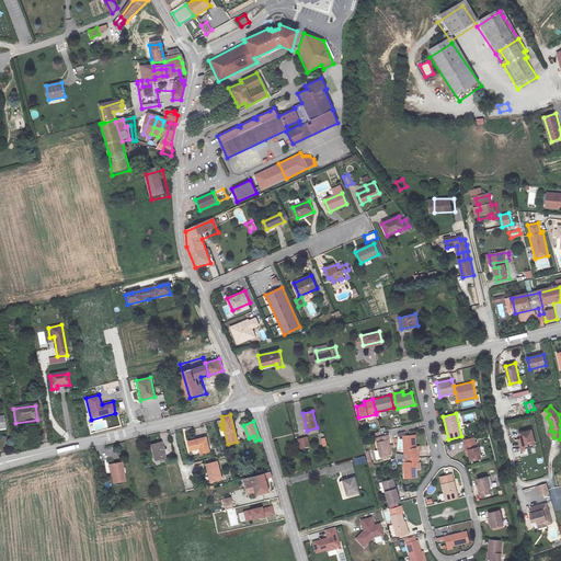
[(521,433),(522,438),(524,447),(535,445),(531,430),(521,433)]
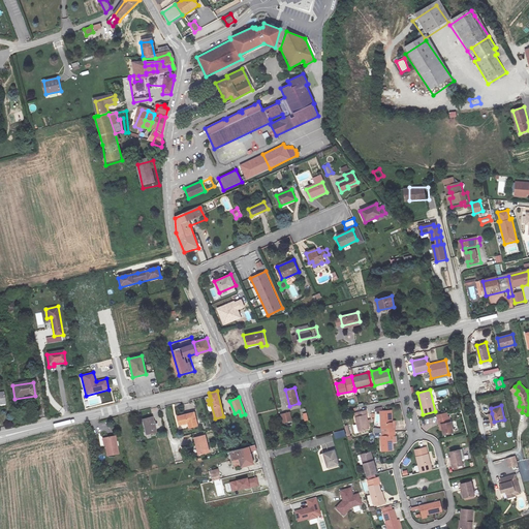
[(368,415),(367,410),(353,412),(354,417),(358,432),(370,429),(367,415),(368,415)]
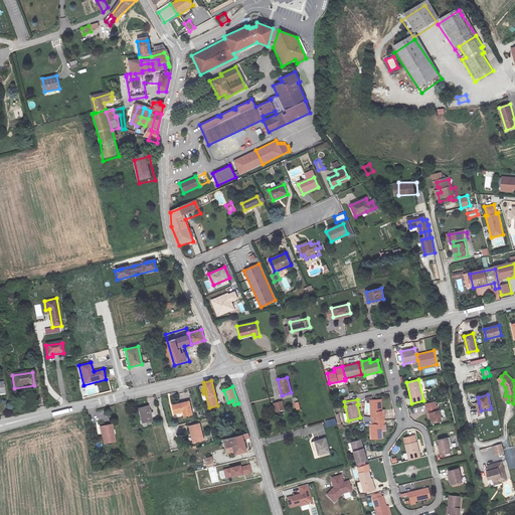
[(370,420),(385,419),(384,409),(382,410),(382,399),(369,399),(370,420)]
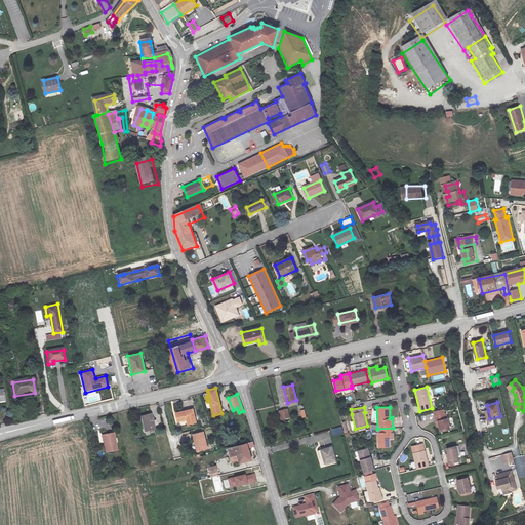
[(193,408),(177,412),(178,419),(187,417),(189,422),(197,420),(193,408)]
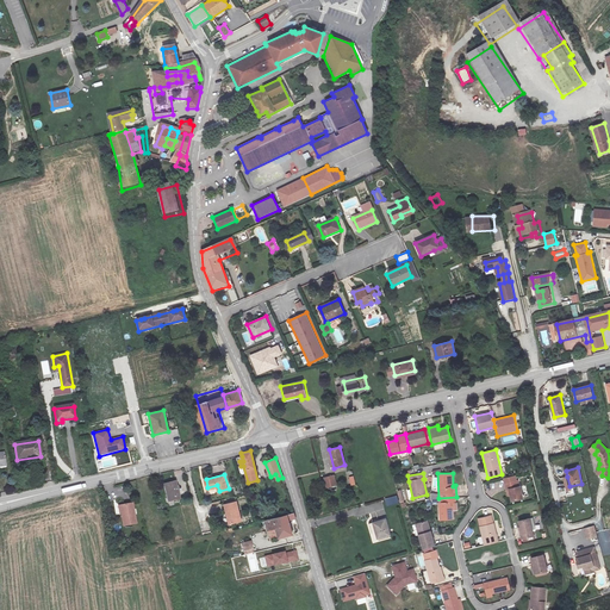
[(334,475),(324,478),(327,486),(336,484),(334,475)]
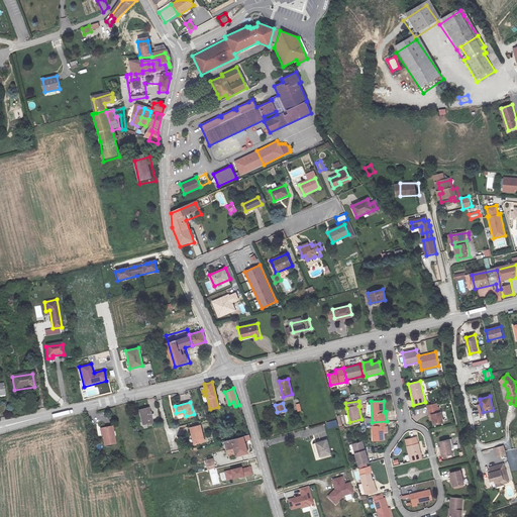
[(436,403),(425,405),(429,420),(430,420),(432,425),(442,422),(439,407),(437,408),(436,403)]
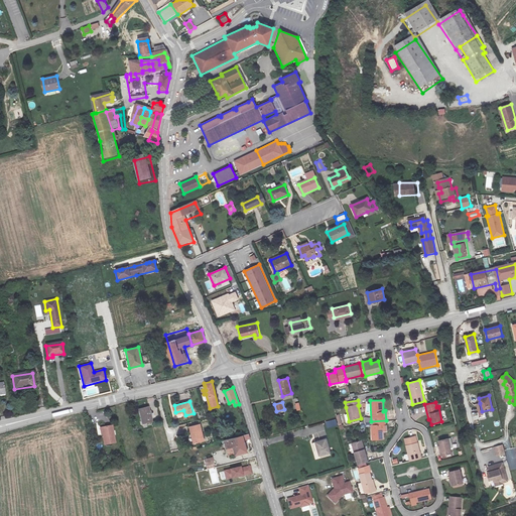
[(147,409),(139,411),(143,425),(151,423),(147,409)]
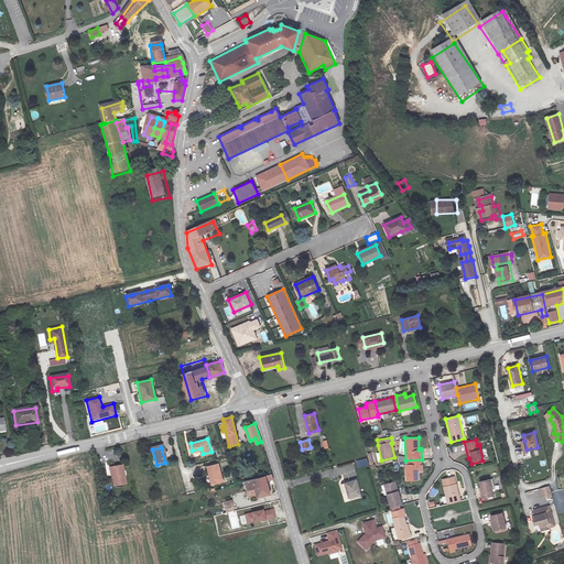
[(356,461),(357,468),(369,465),(368,458),(356,461)]
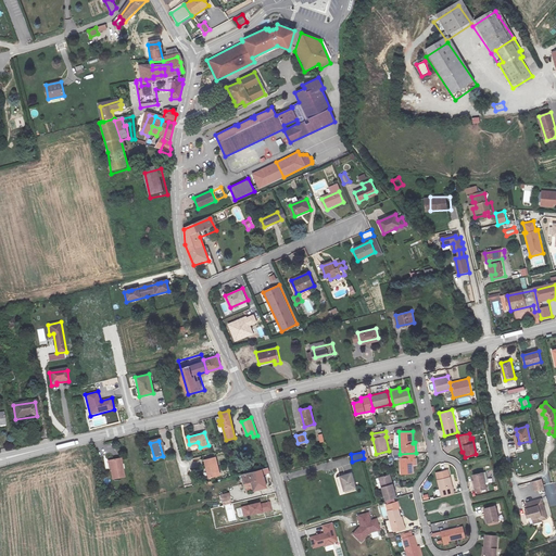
[(416,453),(400,454),(400,458),(399,458),(400,472),(401,472),(401,474),(413,472),(413,465),(417,465),(416,453)]
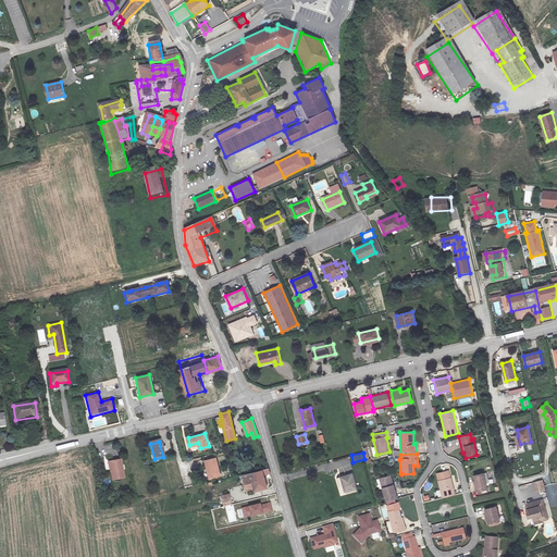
[(223,474),(219,457),(207,460),(209,469),(211,468),(213,477),(223,474)]
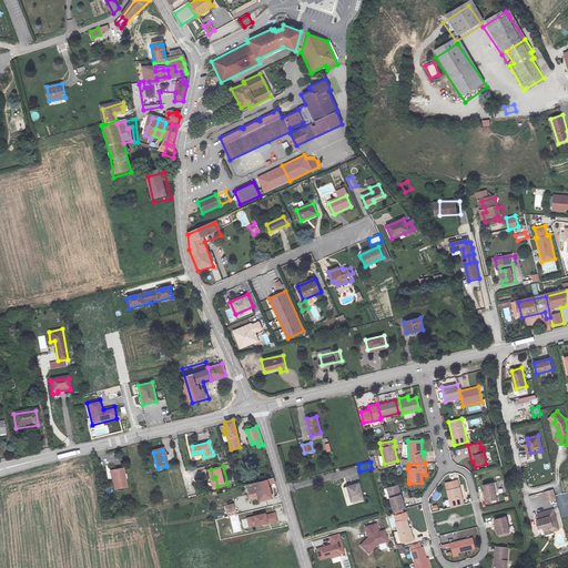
[(123,469),(112,472),(115,489),(127,487),(123,469)]
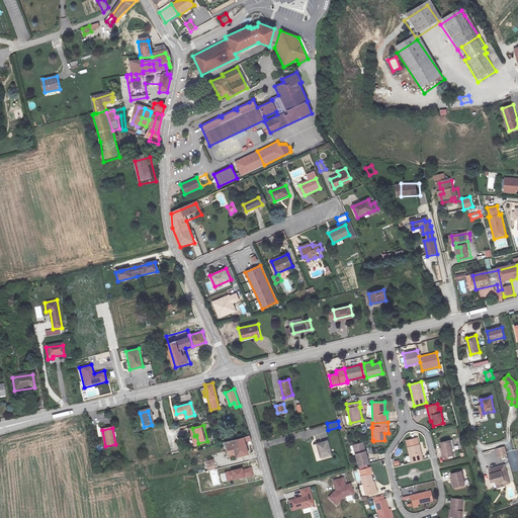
[(249,436),(238,439),(242,456),(245,455),(245,456),(249,455),(245,442),(251,440),(249,436)]
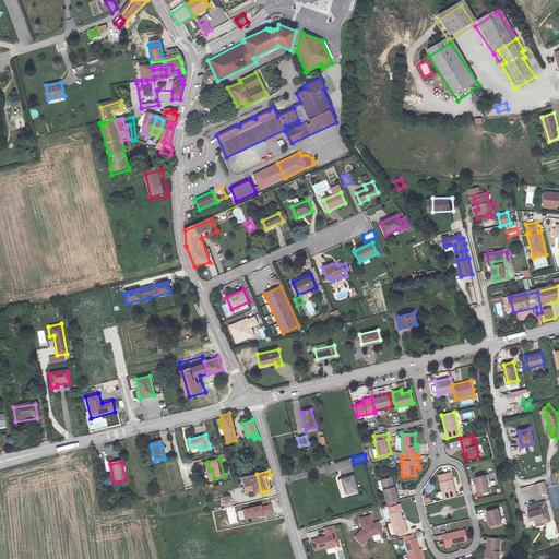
[(437,475),(443,500),(456,497),(451,472),(437,475)]
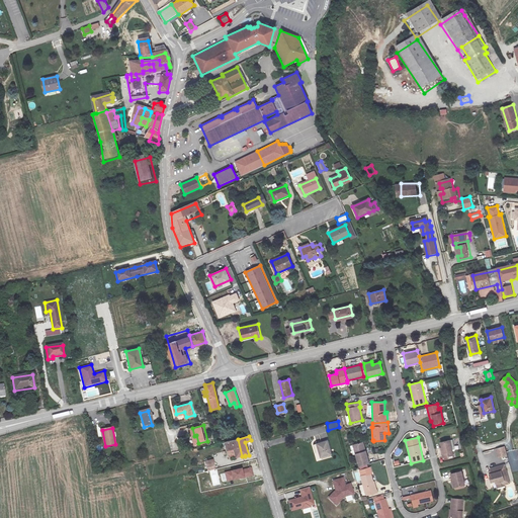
[(242,456),(238,439),(226,442),(228,450),(234,449),(237,457),(242,456)]
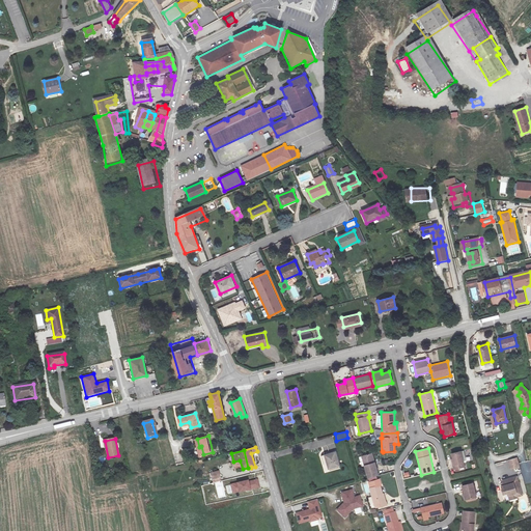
[(466,470),(460,451),(450,453),(453,464),(452,464),(453,470),(455,470),(455,473),(466,470)]
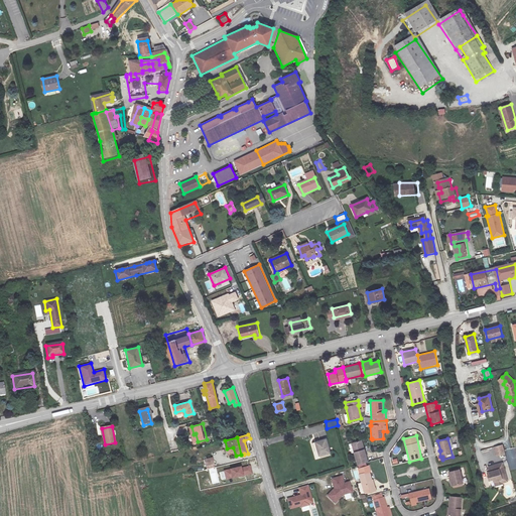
[(325,439),(314,442),(318,456),(328,453),(325,439)]
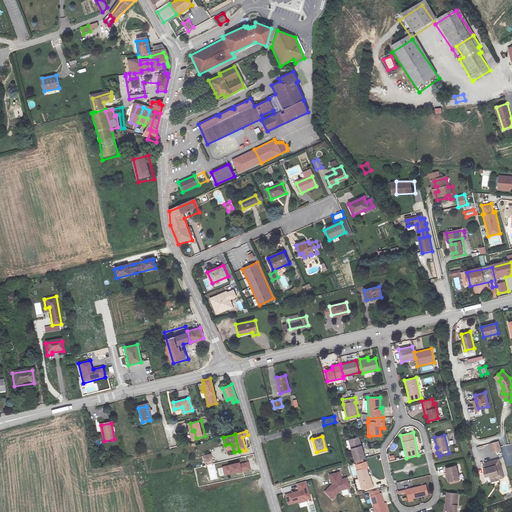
[(365,458),(359,437),(348,440),(354,462),(356,462),(362,460),(365,458)]
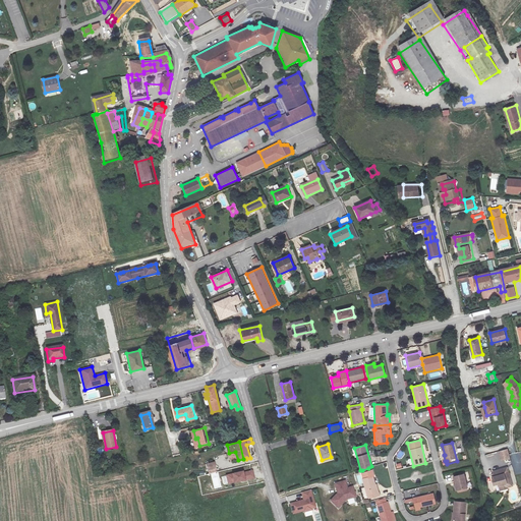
[(508,449),(500,452),(502,460),(511,458),(508,449)]
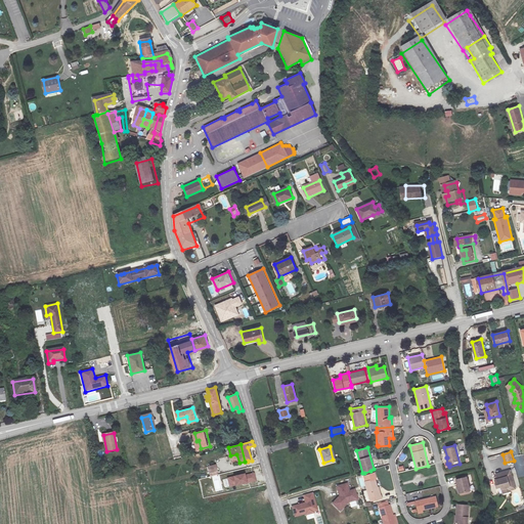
[(207,467),(209,477),(218,475),(216,465),(207,467)]
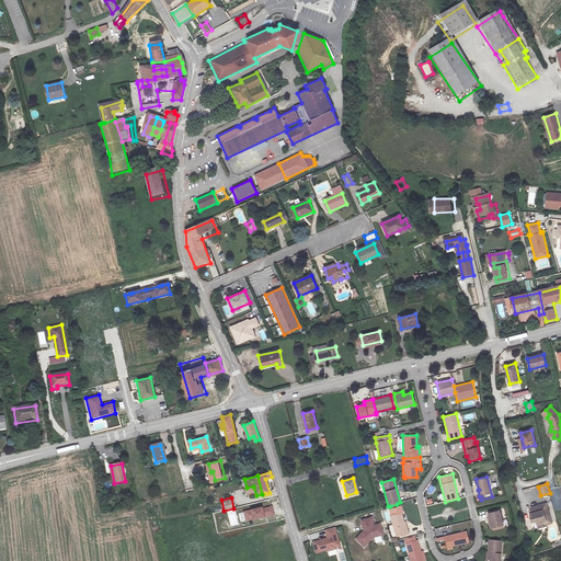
[(276,511),(279,521),(284,519),(277,497),(271,499),(274,511),(276,511)]
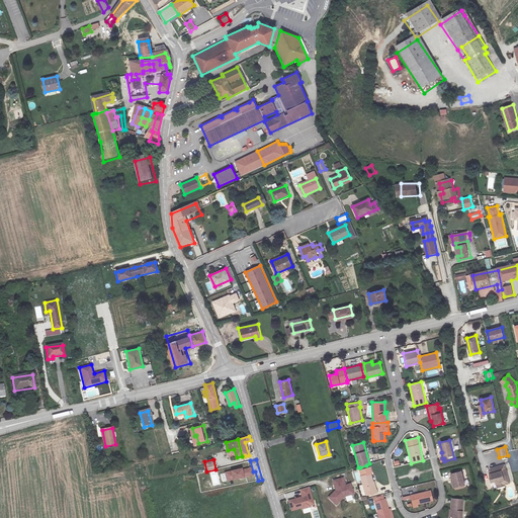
[(489,475),(491,481),(495,480),(496,482),(503,480),(504,483),(509,482),(505,463),(490,467),(492,471),(491,475),(489,475)]
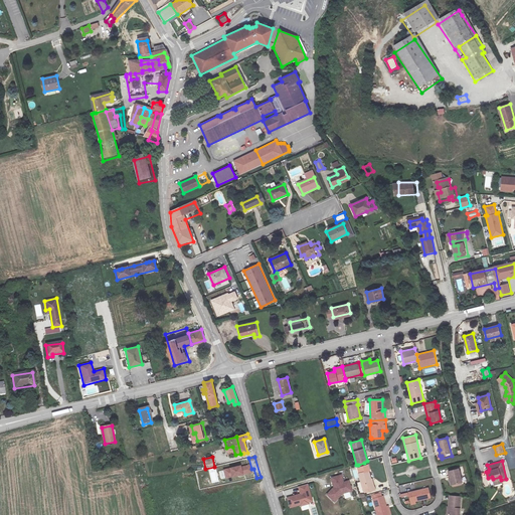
[(357,468),(364,493),(375,490),(370,471),(368,465),(365,465),(364,463),(358,465),(359,468),(357,468)]
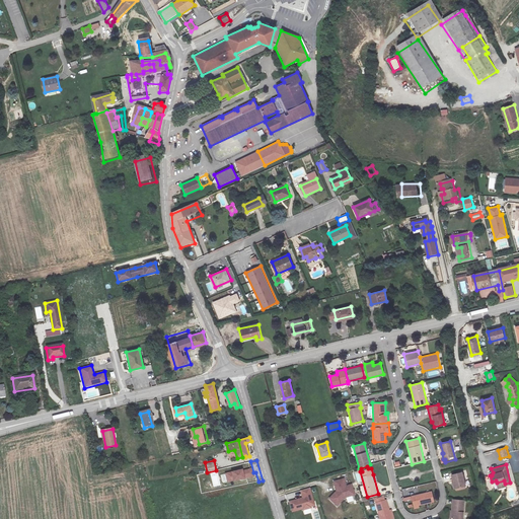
[(461,472),(450,474),(452,483),(451,483),(452,489),(454,489),(455,489),(456,491),(465,489),(461,472)]
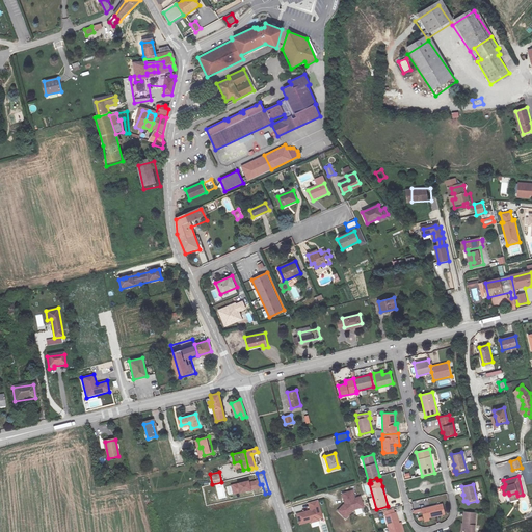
[(352,489),(341,494),(344,504),(337,511),(345,520),(353,511),(364,508),(361,497),(355,498),(352,489)]
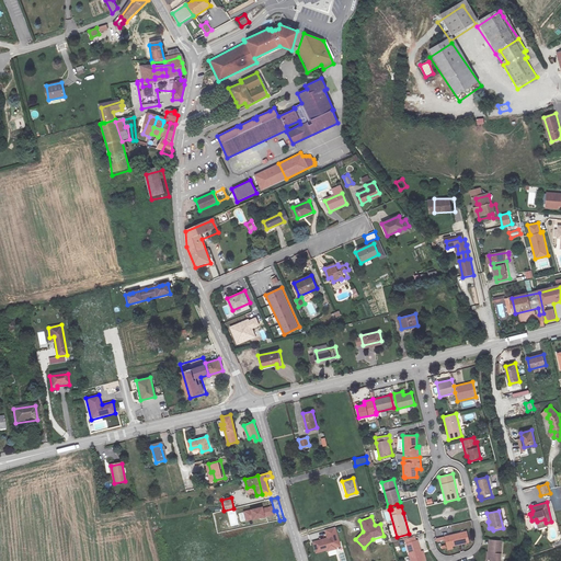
[(335,527),(324,530),(327,538),(311,542),(316,554),(341,547),(335,527)]
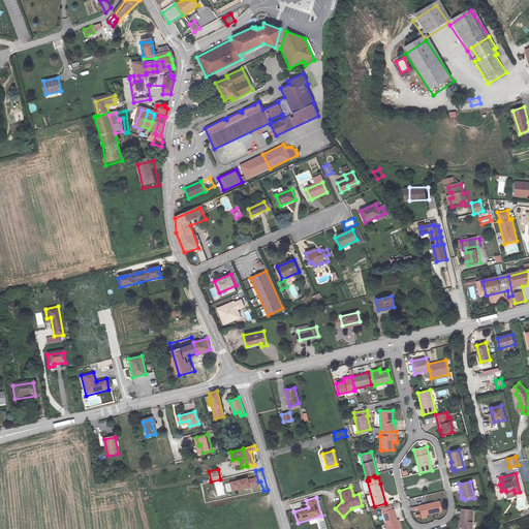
[(427,516),(443,511),(440,500),(419,505),(423,519),(428,518),(427,516)]
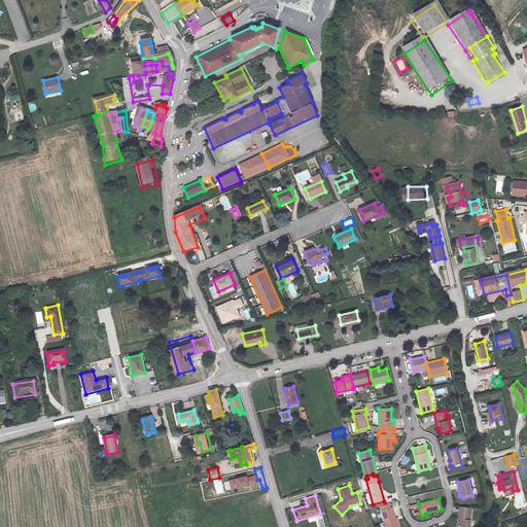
[(383,511),(381,511),(384,526),(399,526),(397,518),(395,518),(392,507),(390,508),(389,504),(382,506),(383,511)]
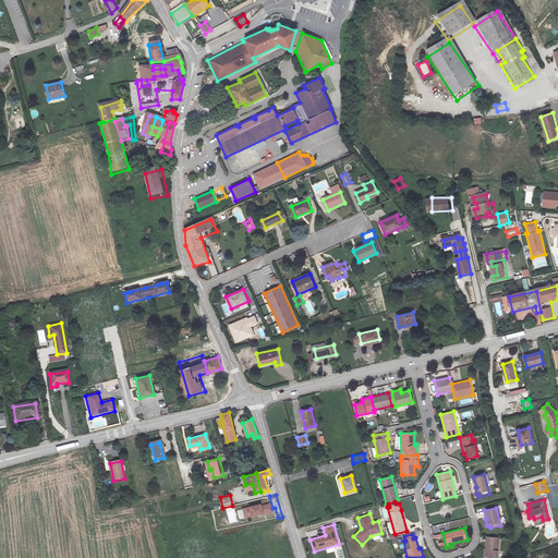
[(497,557),(499,537),(486,536),(485,548),(484,548),(483,557),(485,557),(497,557)]
